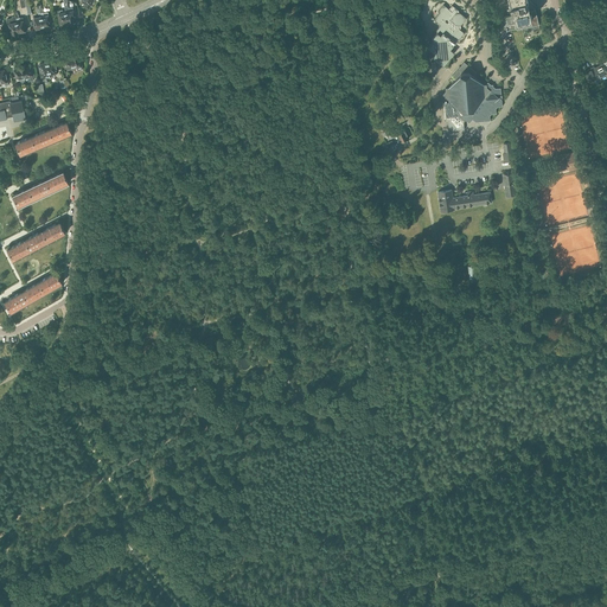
[(434,61),(435,61),(443,66),(454,53),(451,50),(454,45),(453,45),(458,38),(459,39),(464,33),(459,30),(460,29),(460,25),(461,25),(466,19),(460,13),(459,13),(459,11),(452,5),(448,10),(443,5),(438,12),(440,13),(434,19),(441,25),(435,32),(438,33),(432,39),(434,42),(428,48),(435,55),(434,56),(434,61)]
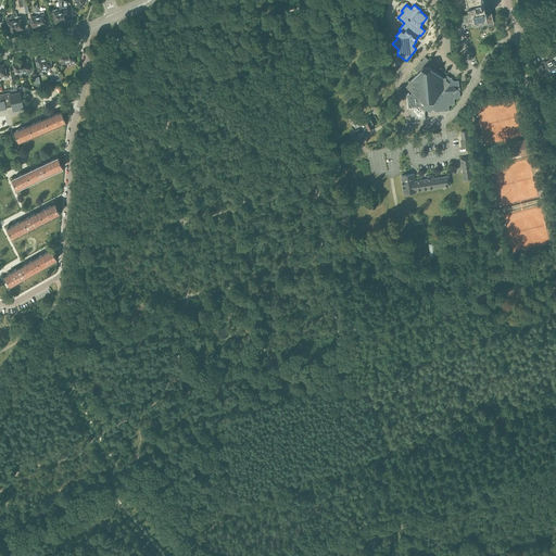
[(63,9),(60,10),(62,21),(62,22),(70,20),(67,10),(66,10),(66,7),(62,8),(63,9)]
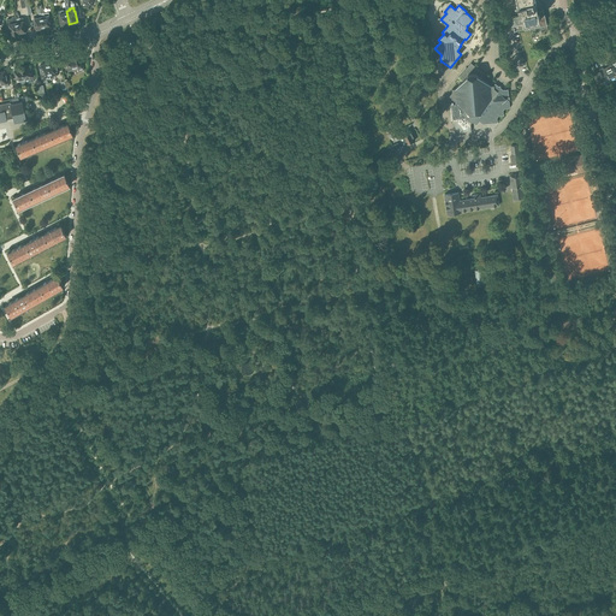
[(40,9),(41,12),(42,17),(43,28),(52,27),(51,19),(51,16),(49,16),(49,12),(45,12),(43,12),(43,9),(40,9)]
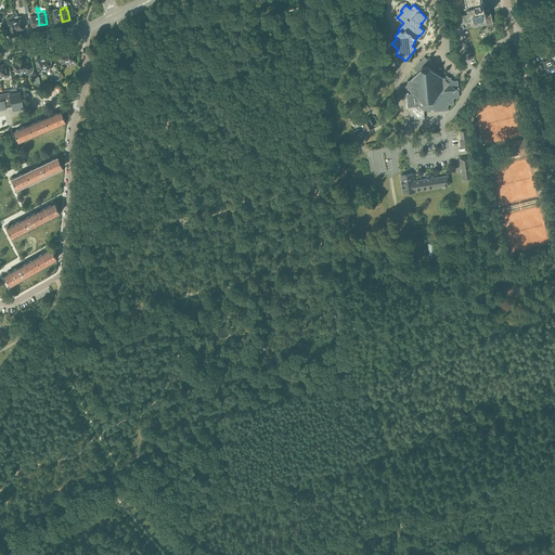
[(62,21),(60,10),(57,10),(57,9),(53,10),(55,22),(62,21)]
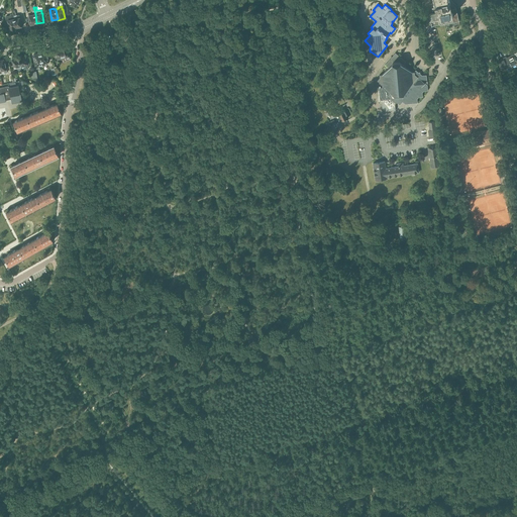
[(13,12),(16,28),(17,28),(17,27),(22,26),(20,17),(20,15),(19,15),(17,15),(16,15),(15,11),(15,10),(13,10),(13,12)]
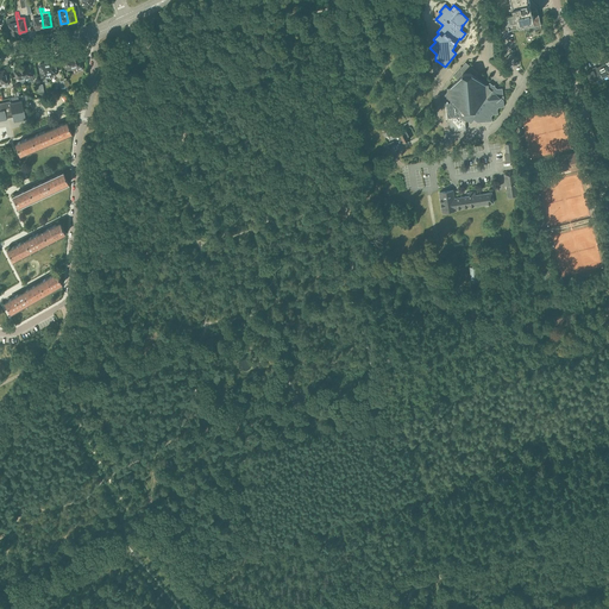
[(6,19),(7,24),(8,29),(10,29),(12,35),(19,33),(16,14),(16,16),(12,17),(12,18),(6,19)]
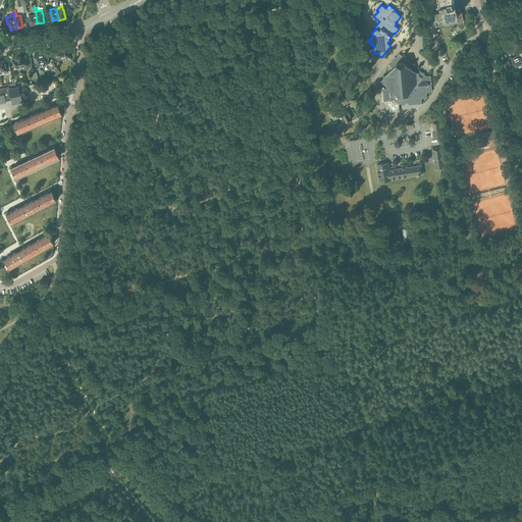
[(62,49),(64,58),(66,57),(66,60),(70,59),(69,57),(70,57),(68,47),(61,48),(61,49),(62,49)]
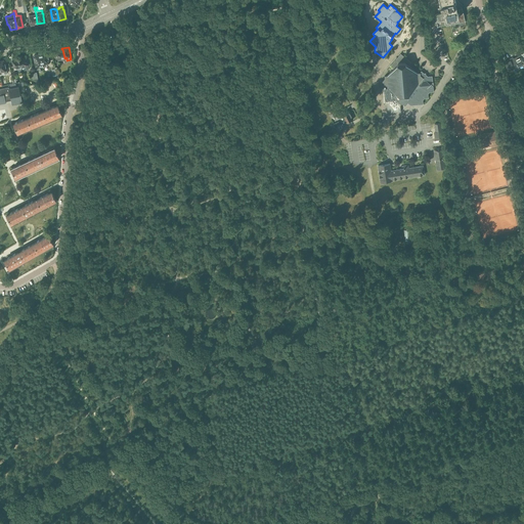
[(62,49),(61,49),(55,51),(57,59),(64,58),(62,49)]
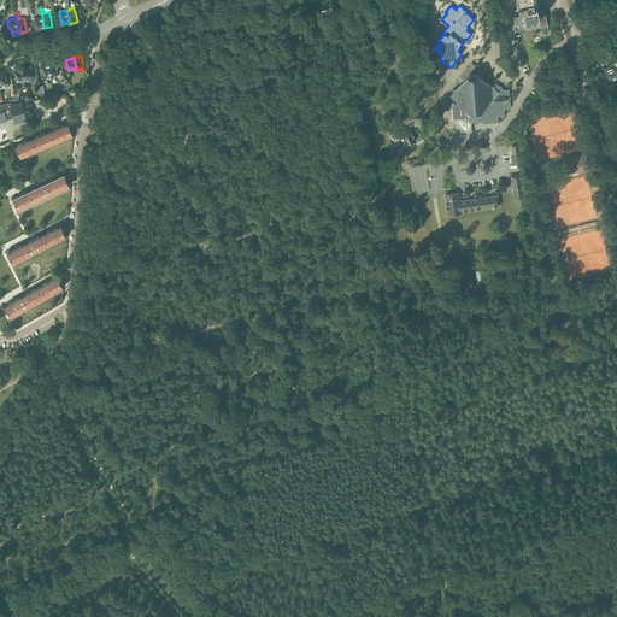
[(57,62),(48,64),(51,78),(56,77),(56,74),(59,74),(57,62)]
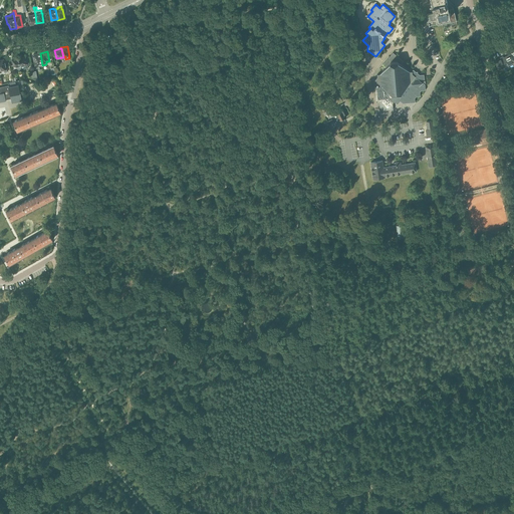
[(393,103),(395,101),(396,101),(399,101),(400,101),(403,103),(415,102),(415,98),(416,96),(421,96),(420,92),(422,90),(426,90),(425,84),(426,83),(425,81),(425,80),(424,74),(420,75),(414,69),(412,71),(410,71),(403,65),(403,62),(404,61),(393,52),(384,62),(386,67),(379,74),(377,74),(377,77),(375,80),(376,81),(376,82),(378,82),(378,83),(379,83),(379,87),(376,87),(377,99),(378,98),(379,108),(382,108),(382,110),(394,109),(393,103)]
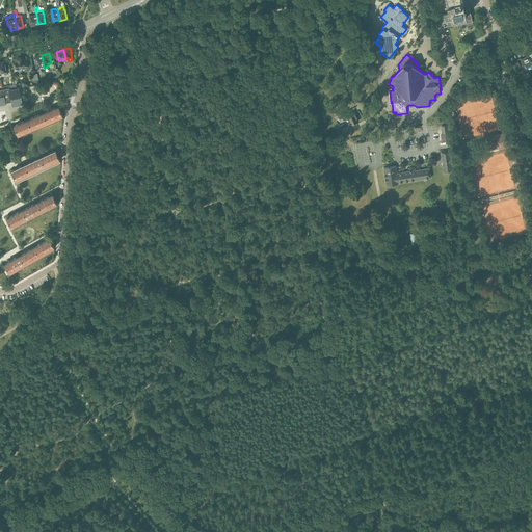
[(44,68),(42,55),(34,56),(37,67),(40,65),(41,69),(44,68)]
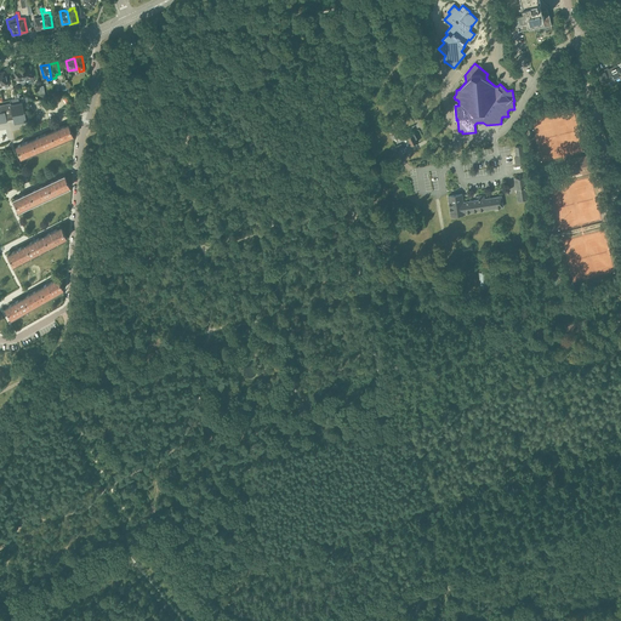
[(620,66),(617,67),(617,66),(609,69),(608,68),(597,73),(603,85),(607,84),(607,83),(609,81),(610,81),(614,80),(613,78),(620,74),(620,66)]
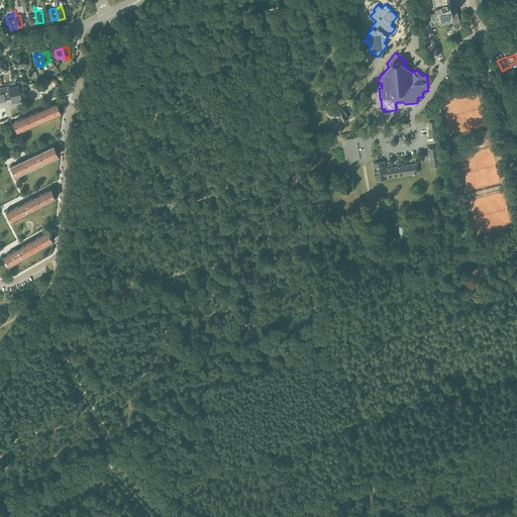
[(23,56),(19,57),(20,65),(21,67),(21,70),(28,69),(28,66),(30,66),(29,62),(28,62),(27,59),(26,59),(26,56),(23,57),(23,56)]
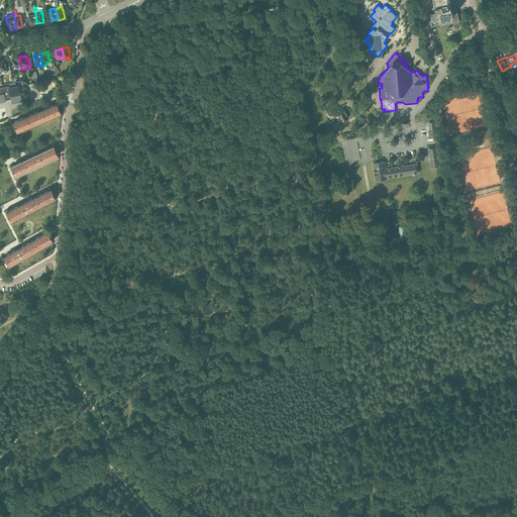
[(14,68),(21,67),(20,65),(19,57),(15,58),(15,59),(13,59),(14,68)]
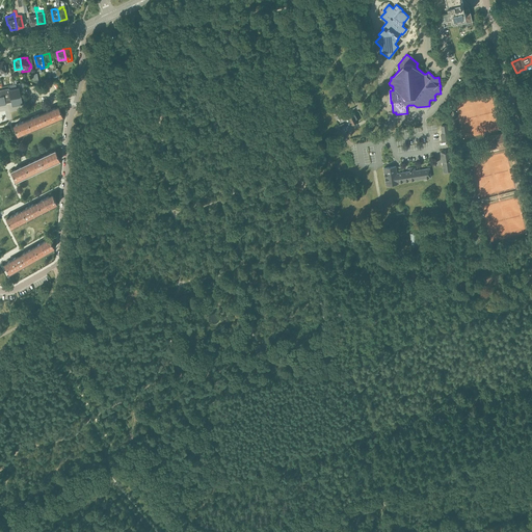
[(19,87),(9,89),(9,88),(1,90),(0,90),(0,105),(6,105),(5,103),(11,102),(12,107),(23,105),(19,87)]
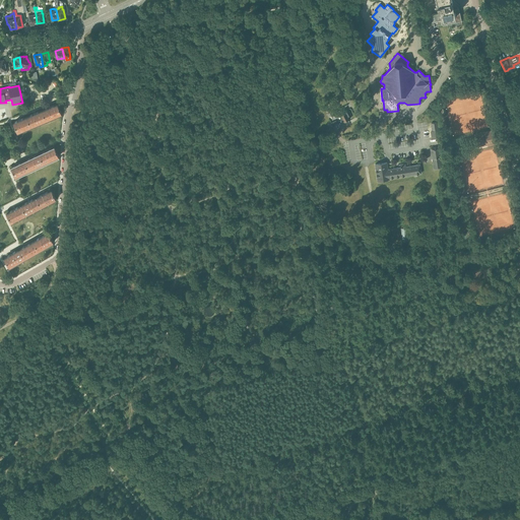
[(49,108),(44,110),(48,120),(62,114),(58,104),(49,108)]
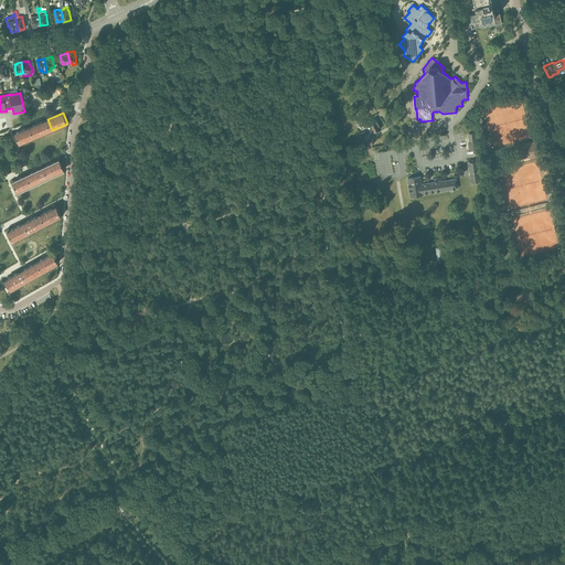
[(35,137),(52,130),(48,119),(36,125),(31,127),(35,137)]
